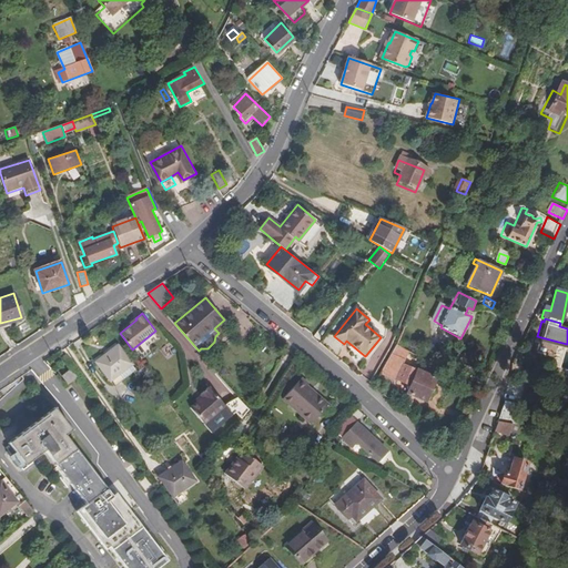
[(396,344),(389,359),(382,371),(395,376),(395,378),(411,385),(407,393),(426,402),(436,378),(403,363),(408,350),(396,344)]
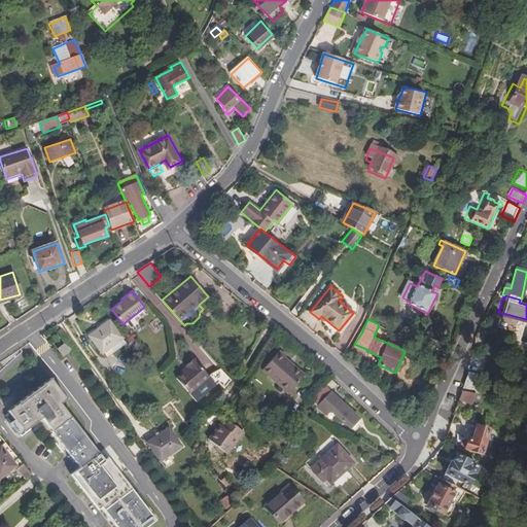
[(103,352),(106,357),(126,342),(123,338),(110,320),(90,335),(103,352)]
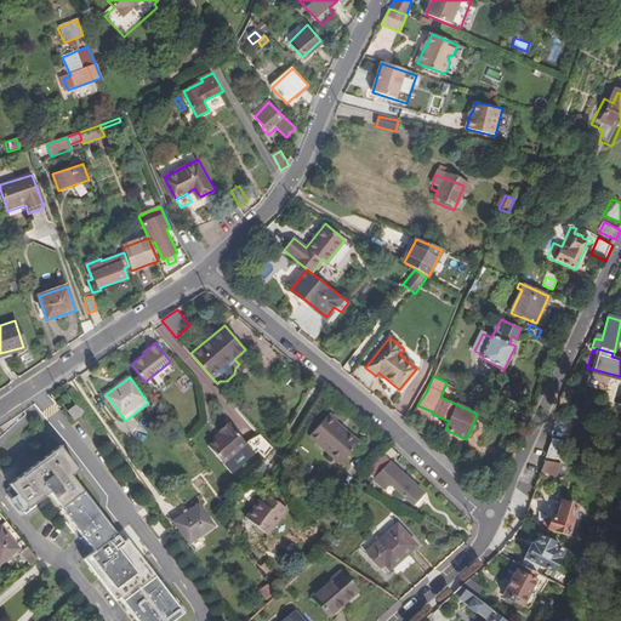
[(85,411),(78,403),(68,410),(74,419),(85,411)]
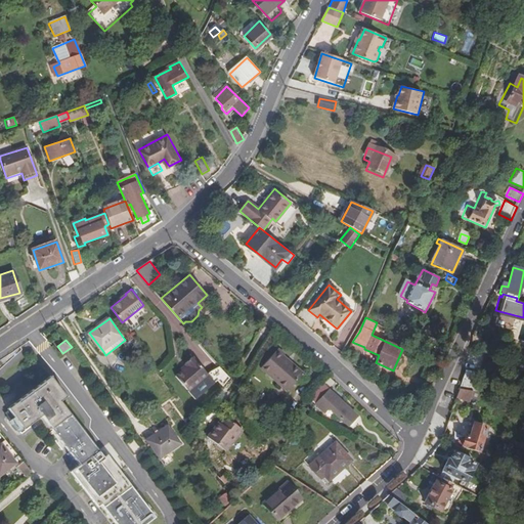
[(286,354),(277,347),(260,367),(290,391),(305,372),(286,355),(286,354)]
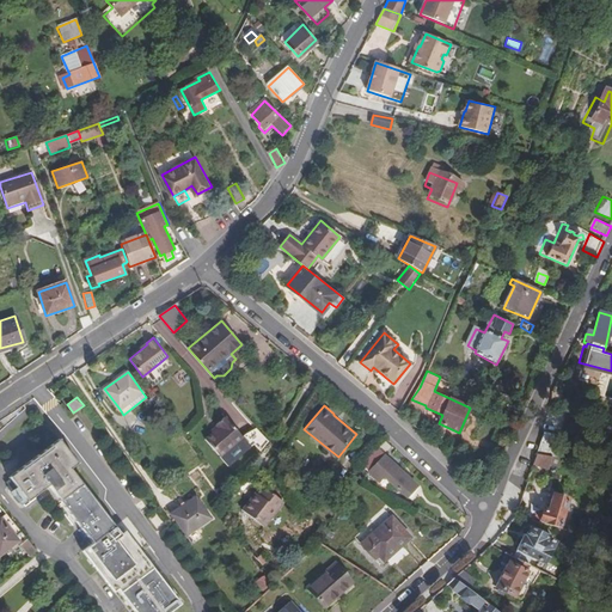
[(240,436),(224,416),(214,423),(216,427),(203,439),(226,465),(251,444),(258,452),(267,441),(254,426),(240,436)]
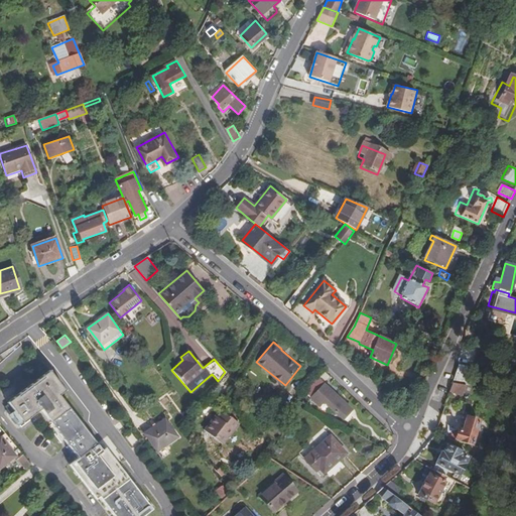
[(493,359),(492,357),(480,355),(479,363),(490,365),(493,363),(493,359)]
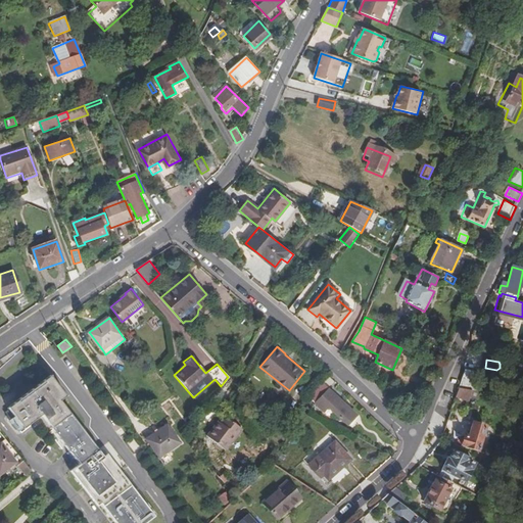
[(466,370),(463,379),(479,381),(481,373),(466,370)]
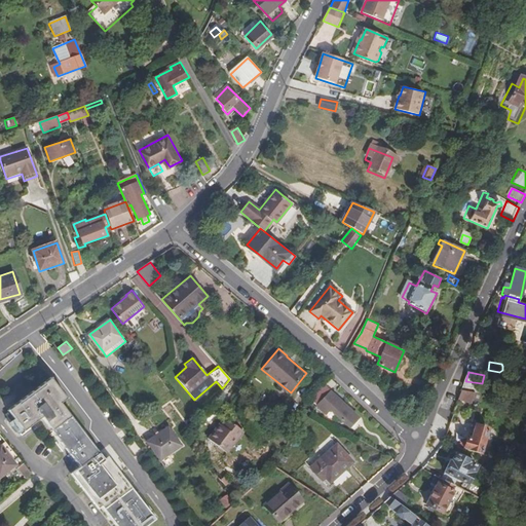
[(67,398),(50,377),(7,410),(24,429),(41,416),(77,463),(69,468),(114,525),(137,525),(155,513),(121,468),(125,464),(108,441),(96,450),(60,402),(67,398)]
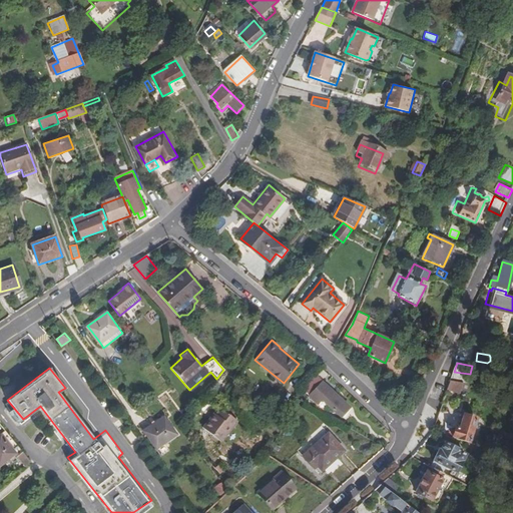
[(451,381),(462,383),(469,384),(470,374),(454,372),(451,381)]
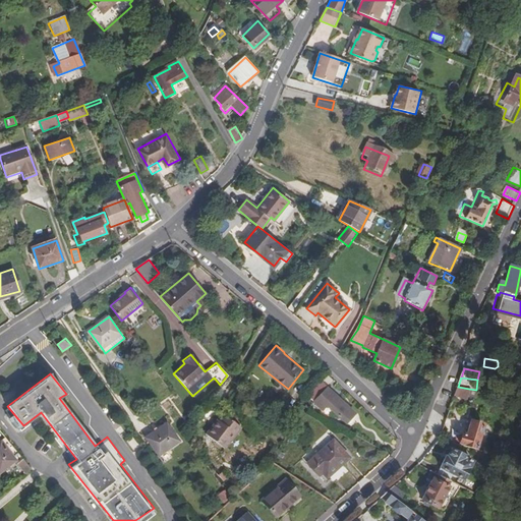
[(357,413),(328,387),(322,381),(308,396),(324,409),(328,406),(347,423),(357,413)]
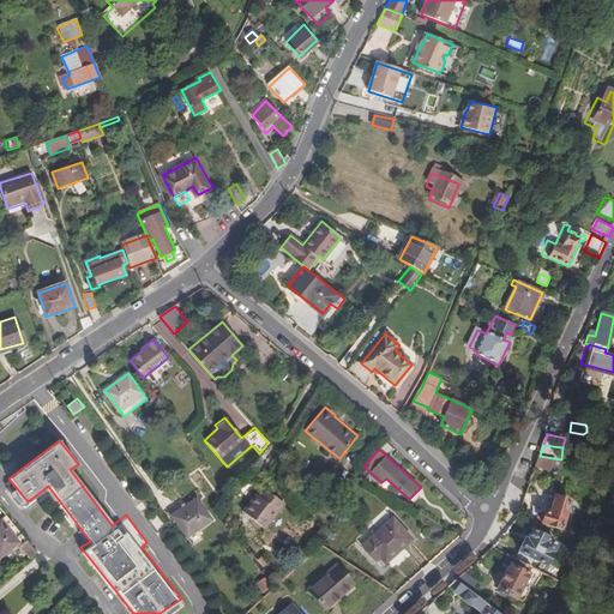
[(540,456),(536,467),(551,469),(553,458),(540,456)]
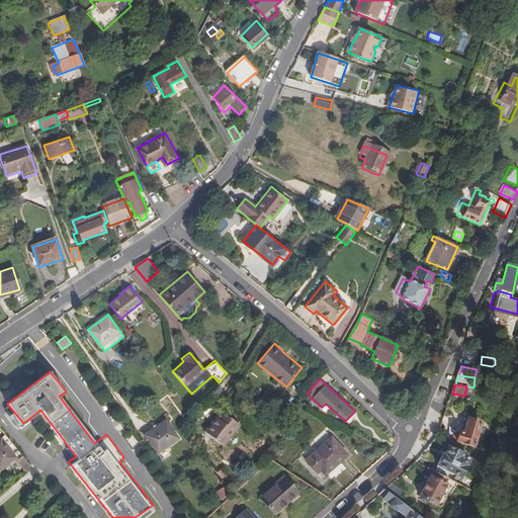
[(221,412),(216,418),(214,416),(210,421),(202,430),(220,445),(237,425),(221,412)]
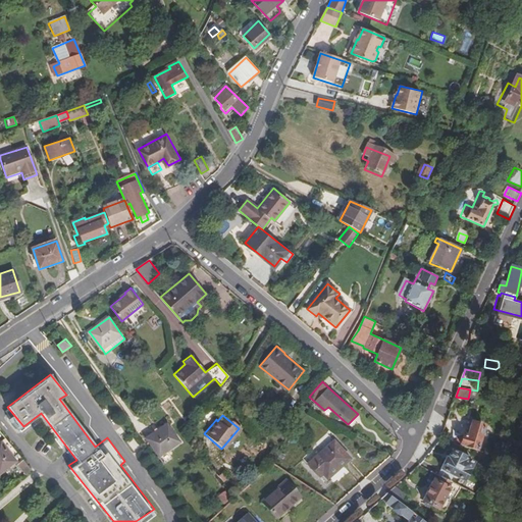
[(461,447),(476,451),(483,426),(472,423),(467,437),(464,436),(461,447)]
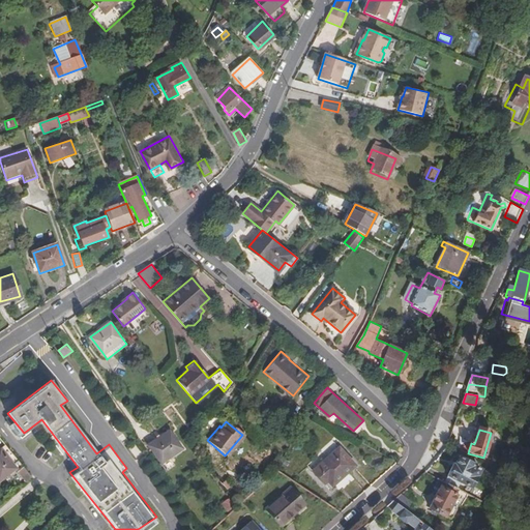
[(181,450),(169,432),(147,446),(160,466),(162,465),(167,471),(174,466),(170,460),(181,450)]
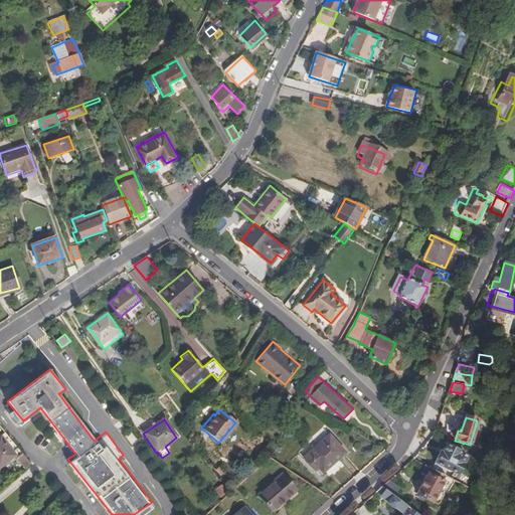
[(312,444),(310,442),(297,454),(301,458),(328,434),(323,428),(315,437),(317,439),(312,444)]
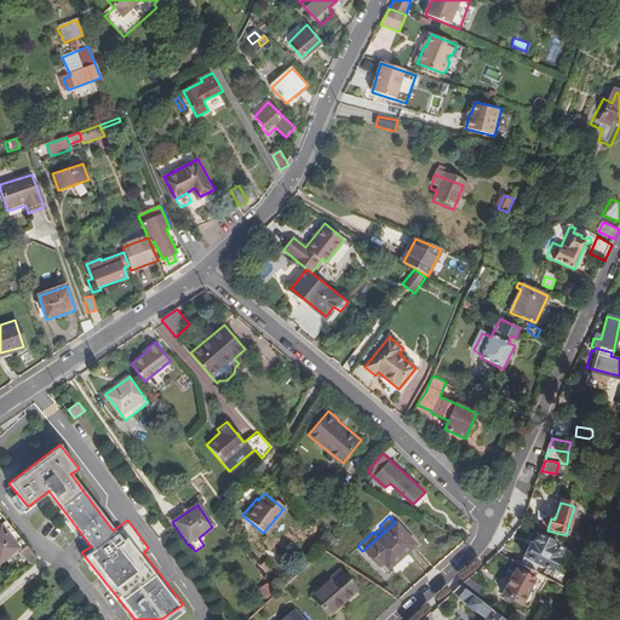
[(19,549),(26,544),(7,520),(0,524),(0,562),(18,547),(19,549)]
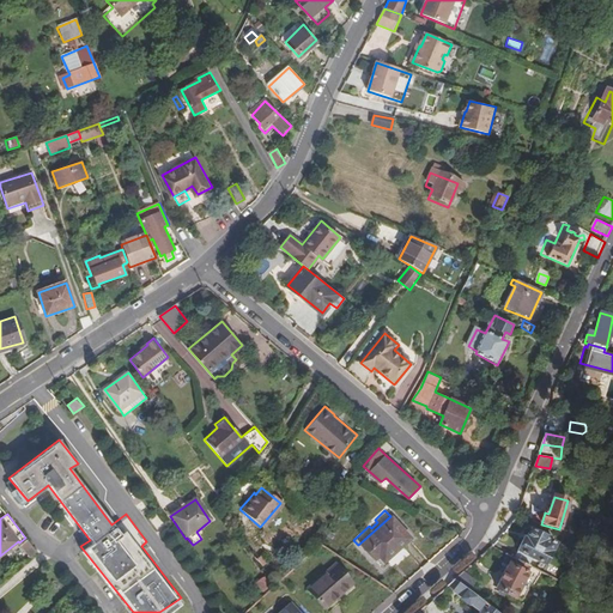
[(393,519),(365,542),(380,557),(383,553),(388,559),(411,540),(393,519)]
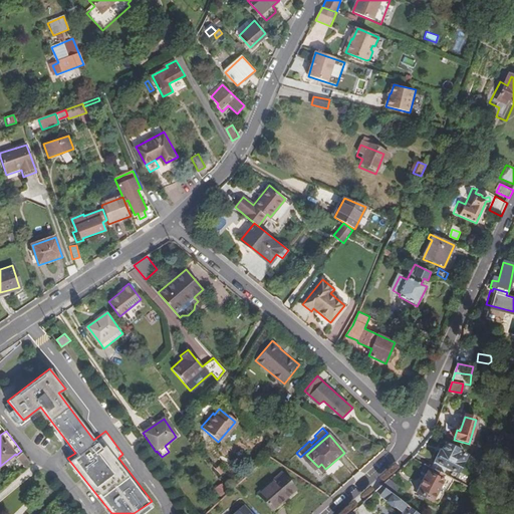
[(440,452),(432,470),(449,478),(462,485),(475,458),(459,450),(460,449),(456,446),(455,448),(446,444),(442,453),(440,452)]
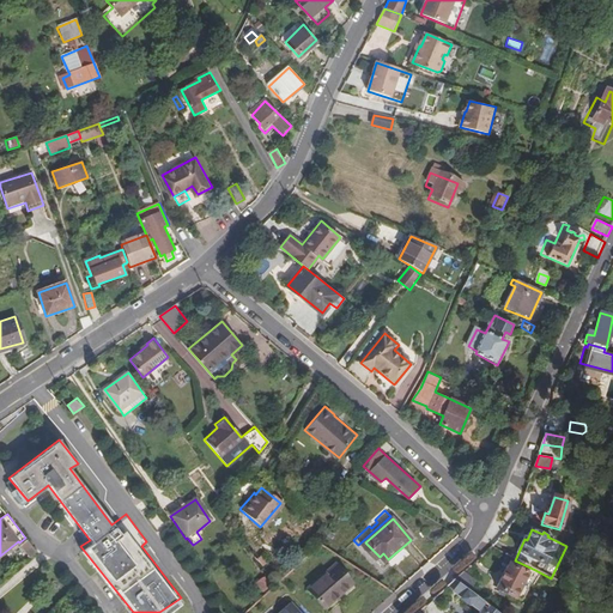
[(515,560),(514,559),(498,590),(519,600),(535,570),(515,560)]
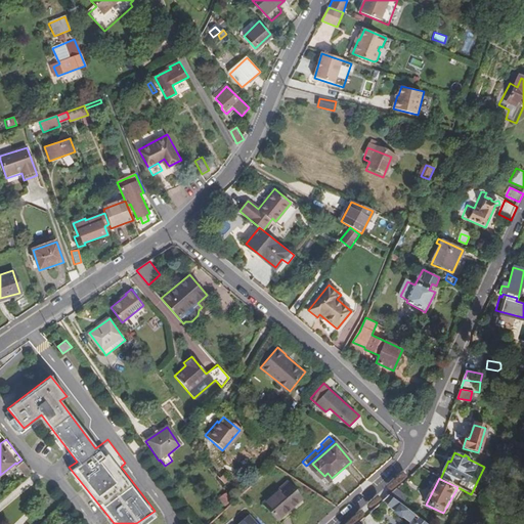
[(302,496),(288,482),(264,503),(277,518),(302,496)]
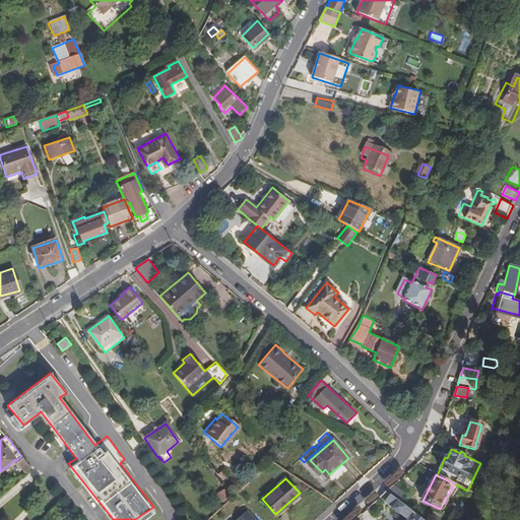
[(402,499),(393,484),(385,492),(397,501),(399,503),(402,499)]
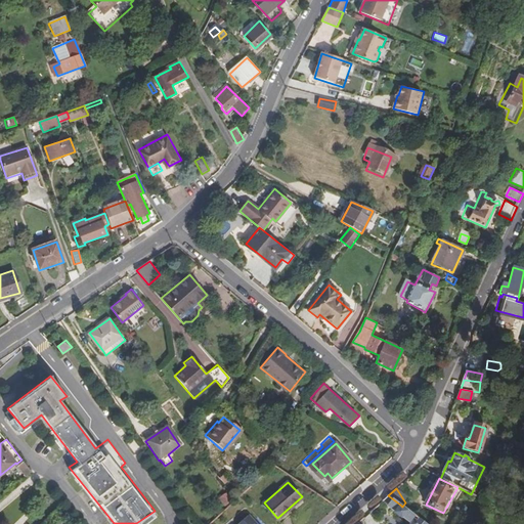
[(228,503),(223,495),(218,499),(224,507),(228,503)]
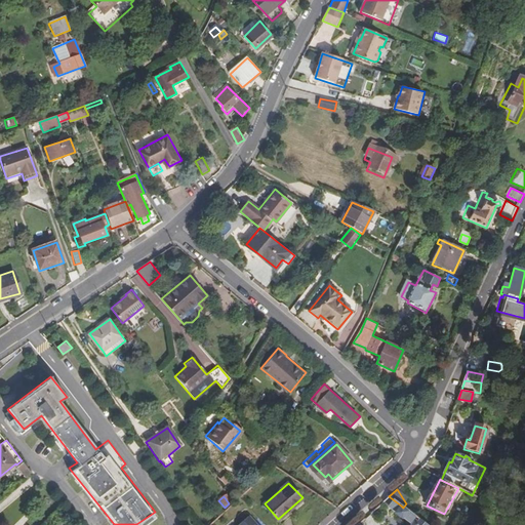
[(382,502),(396,513),(401,506),(389,496),(382,502)]
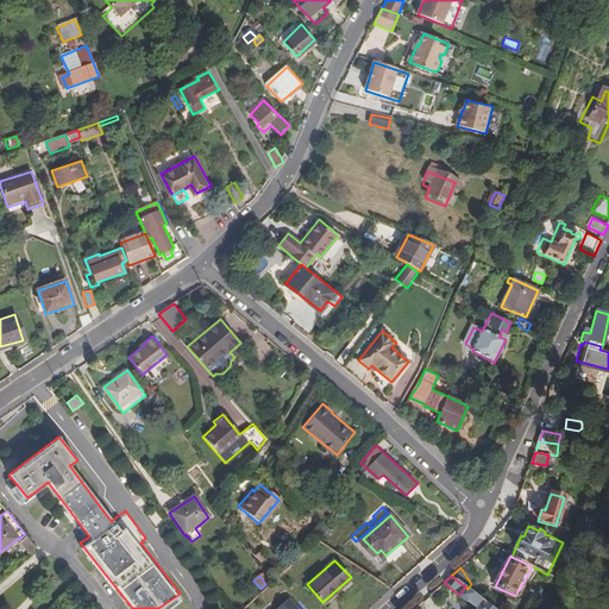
[(494,608),(468,589),(465,586),(459,595),(466,600),(468,600),(478,607),(479,606),(483,608),(482,608),(494,608)]
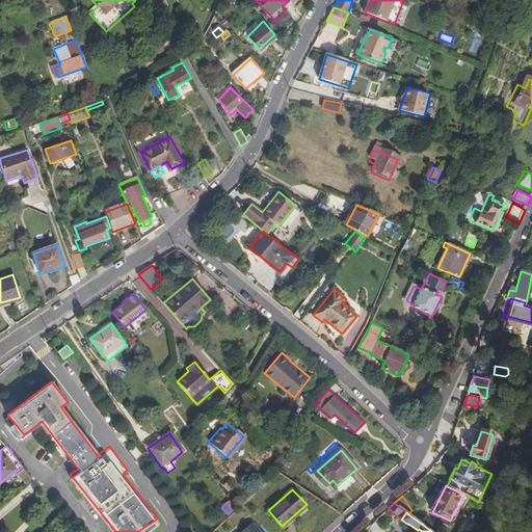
All buildings are outlined.
